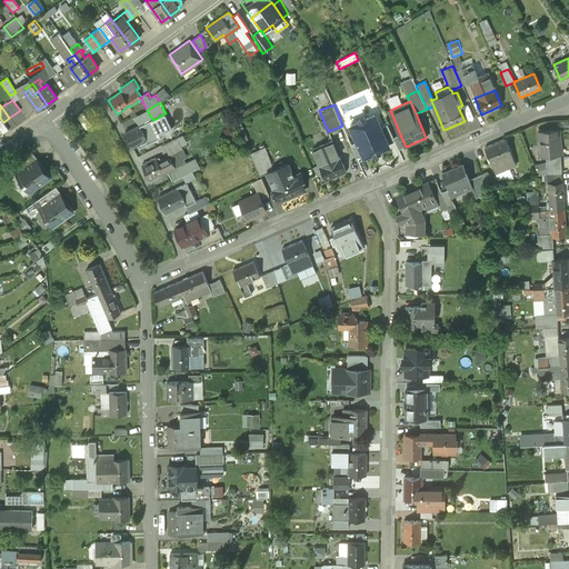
[(165,113),(153,120),(152,119),(140,126),(140,125),(125,132),(133,148),(138,146),(139,148),(161,138),(160,135),(172,129),(165,113)]
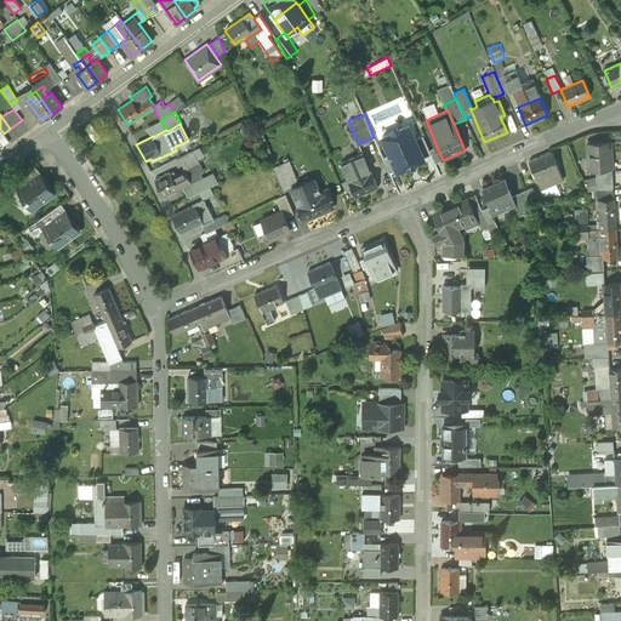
[(409,125),(400,129),(399,131),(393,134),(391,134),(382,137),(398,172),(408,169),(408,165),(412,163),(415,165),(425,160),(409,125)]
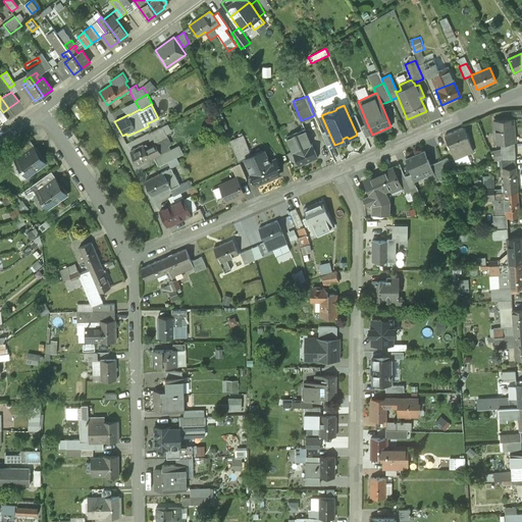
[(512,119),(492,120),(493,144),(500,144),(514,143),(512,119)]
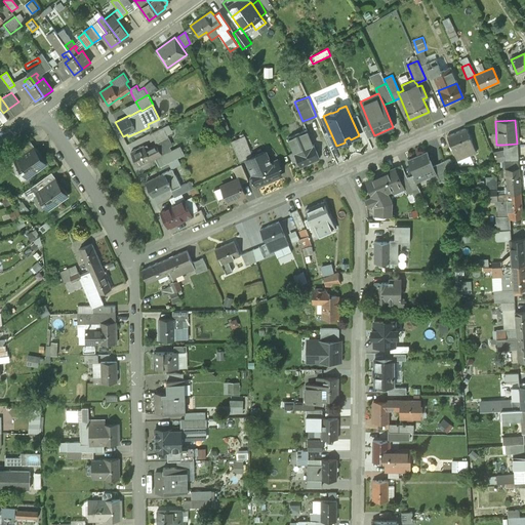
[(369,124),(363,127),(368,138),(374,135),(369,124)]
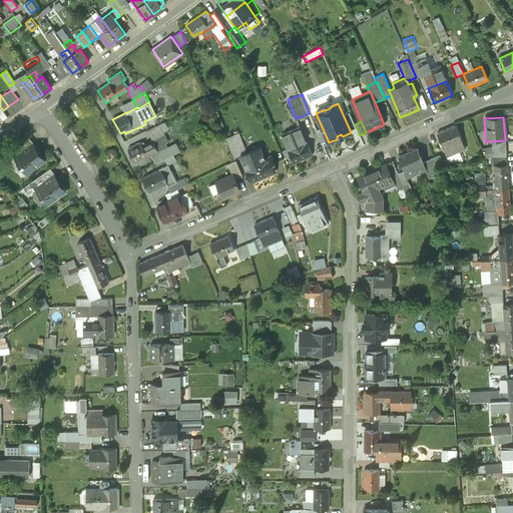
[(454,125),(436,133),(446,156),(453,154),(451,151),(458,148),(457,145),(456,145),(454,141),(460,139),(454,125)]
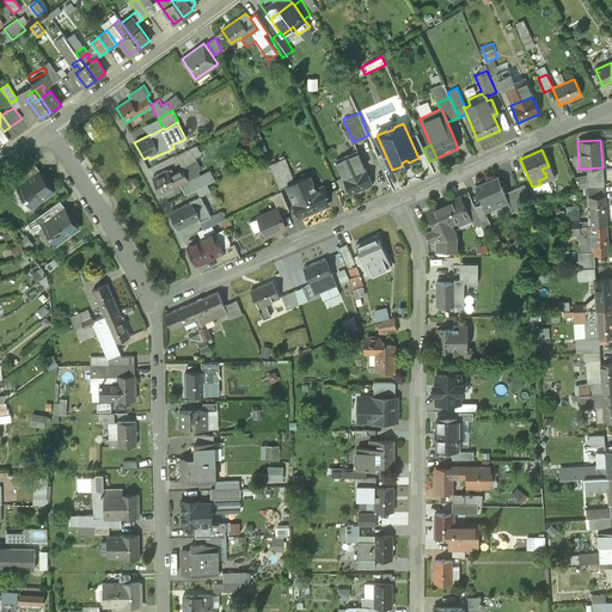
[(357,152),(336,161),(343,178),(338,181),(341,187),(347,185),(352,195),(372,185),(357,152)]
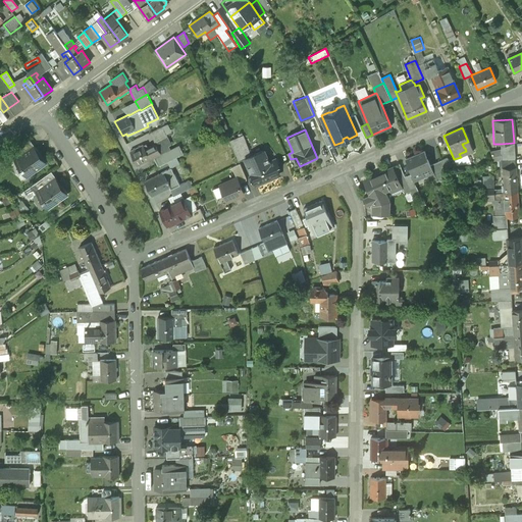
[(243,136),(229,141),(239,161),(245,159),(252,156),(243,136)]
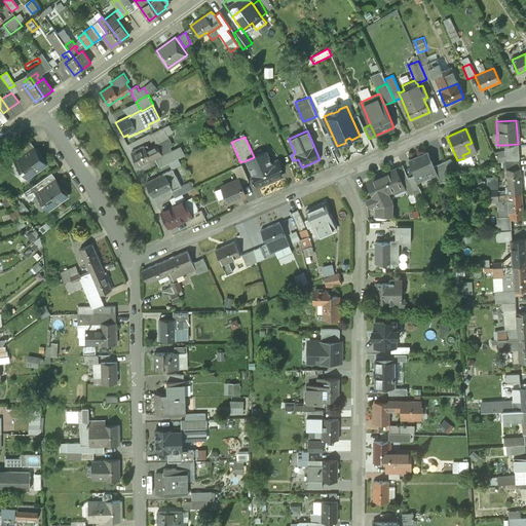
[(518,144),(503,145),(504,161),(518,159),(518,144)]
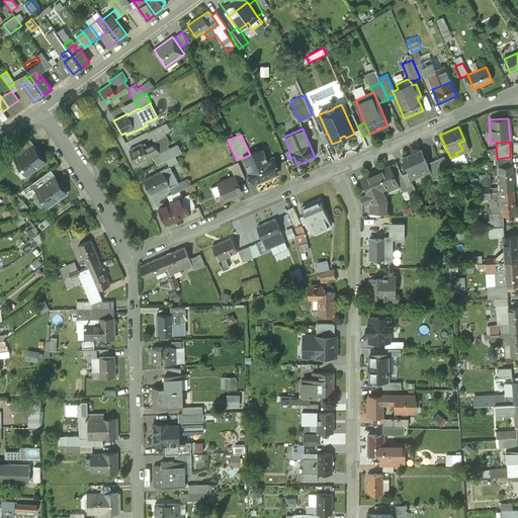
[(142,143),(128,150),(136,163),(147,157),(148,158),(160,153),(155,143),(145,148),(142,143)]
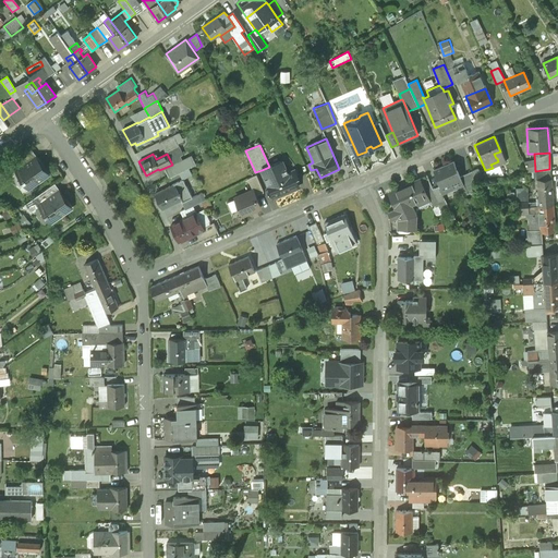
[(22,156),(2,170),(8,178),(17,170),(27,162),(22,156)]
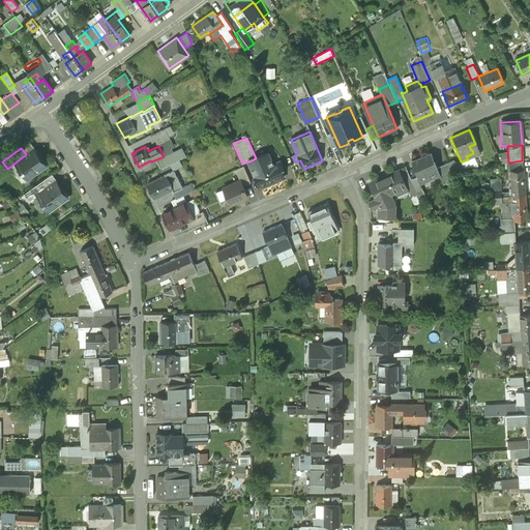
[(32,150),(26,155),(26,154),(17,162),(28,177),(43,166),(32,150)]
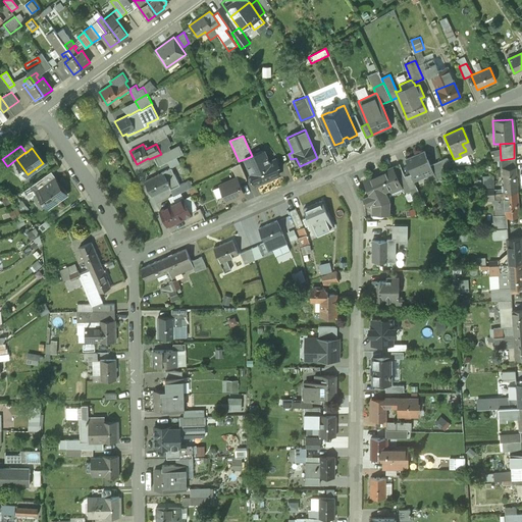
[(252,156),(245,159),(256,185),(275,176),(274,173),(278,171),(276,166),(279,165),(276,159),(269,162),(264,150),(252,156)]
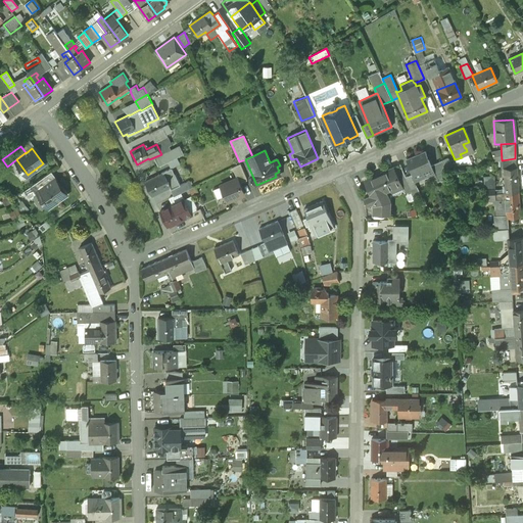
[(425,151),(407,159),(413,175),(412,175),(414,180),(421,177),(419,171),(431,165),(425,151)]
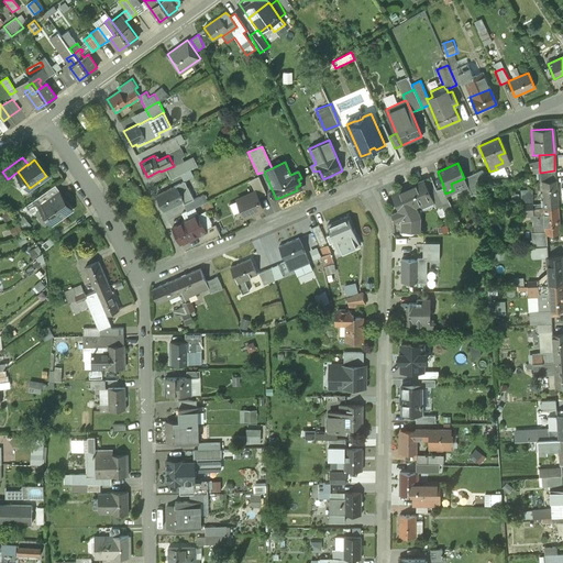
[(554,170),(540,173),(541,181),(556,180),(554,170)]
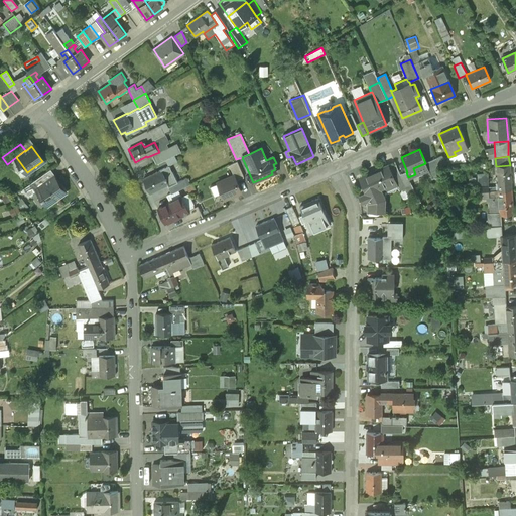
[(243,177),(237,162),(229,165),(234,176),(236,181),(243,177)]
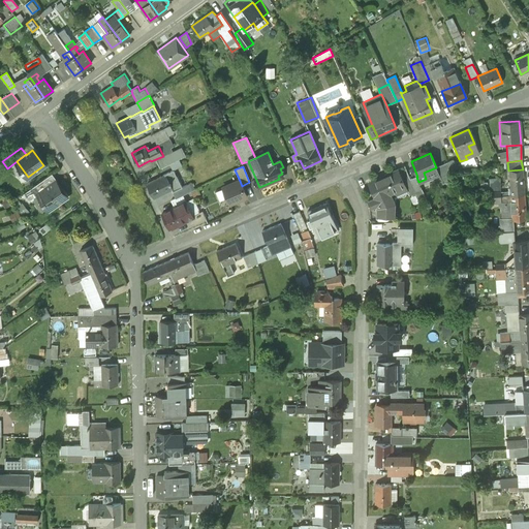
[(410,180),(404,166),(398,169),(405,187),(404,187),(408,196),(415,193),(410,180)]
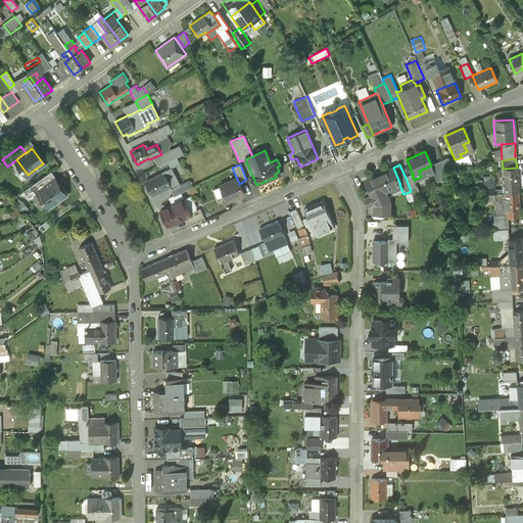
[(393,168),(364,180),(370,195),(364,197),(367,204),(373,202),(374,204),(374,214),(389,214),(389,201),(385,191),(399,185),(400,185),(393,168)]
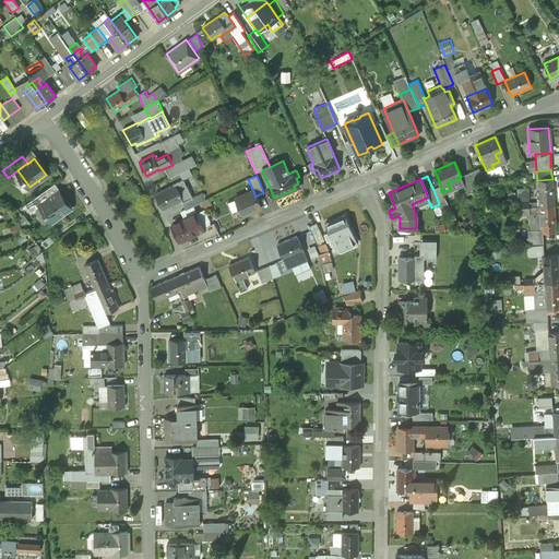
[(552,179),(537,180),(539,206),(555,205),(552,179)]
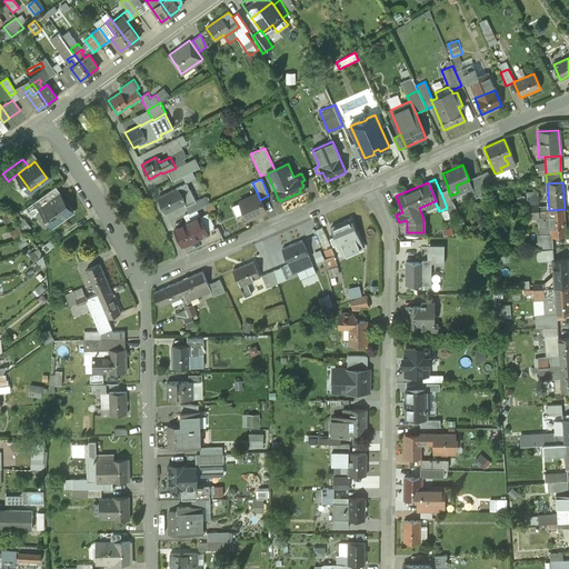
[(172,190),(158,198),(166,212),(178,206),(179,207),(186,203),(177,187),(171,190),(172,190)]
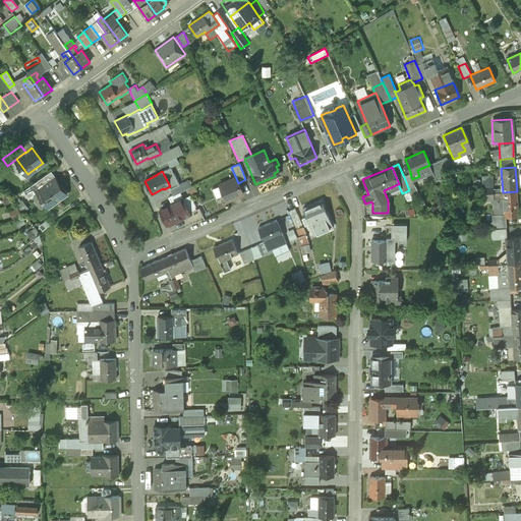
[(410,174),(404,177),(409,190),(412,197),(419,195),(415,187),(416,187),(412,179),(410,174)]
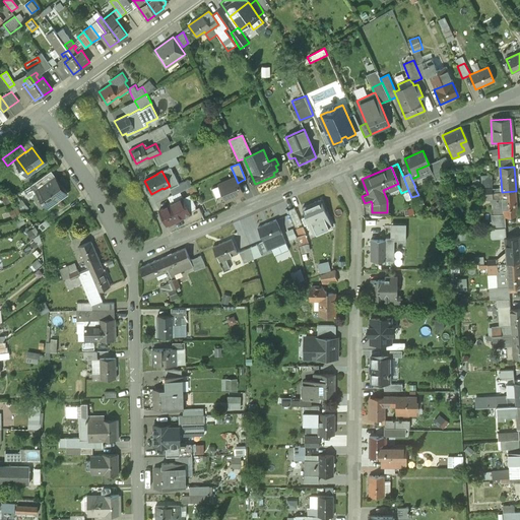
[(42,177),(22,191),(27,198),(39,190),(38,190),(47,184),(42,177)]
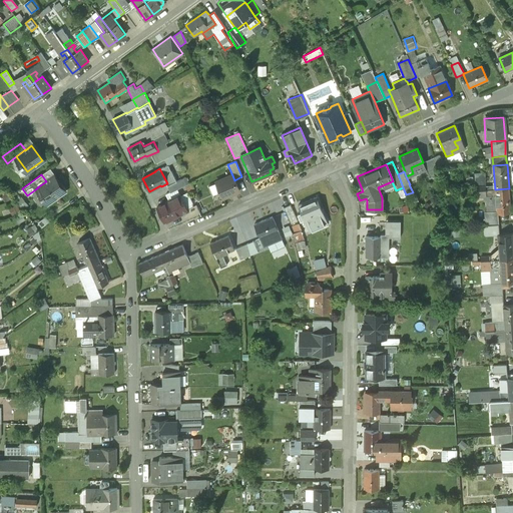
[(232,175),(215,182),(222,197),(239,190),(234,180),(232,175)]
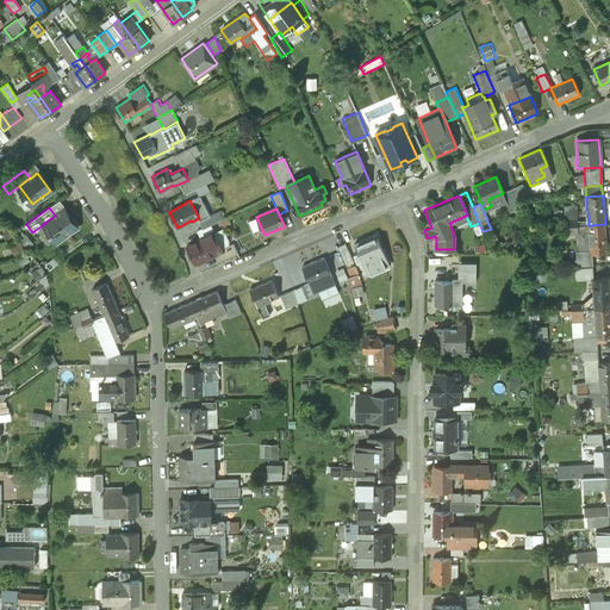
[(63,210),(55,216),(44,223),(45,223),(57,241),(75,228),(63,210)]
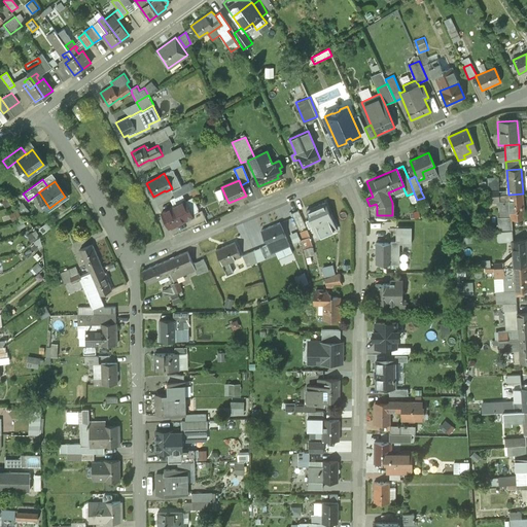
[(508,195),(488,196),(489,203),(496,203),(496,207),(499,207),(499,217),(510,217),(510,219),(511,219),(524,219),(523,194),(508,195)]
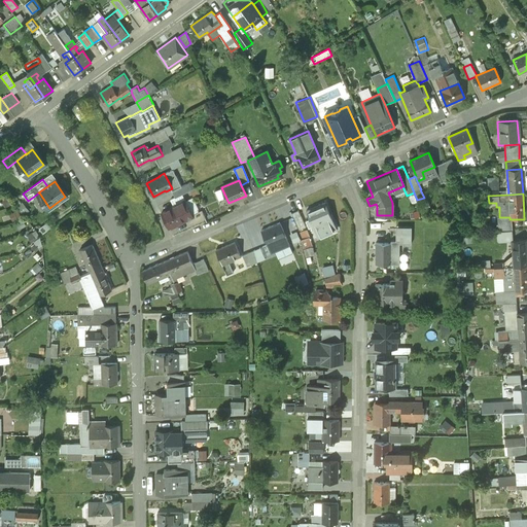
[(174,206),(161,213),(168,226),(180,220),(181,222),(186,219),(189,225),(205,217),(202,210),(191,215),(184,201),(174,206)]
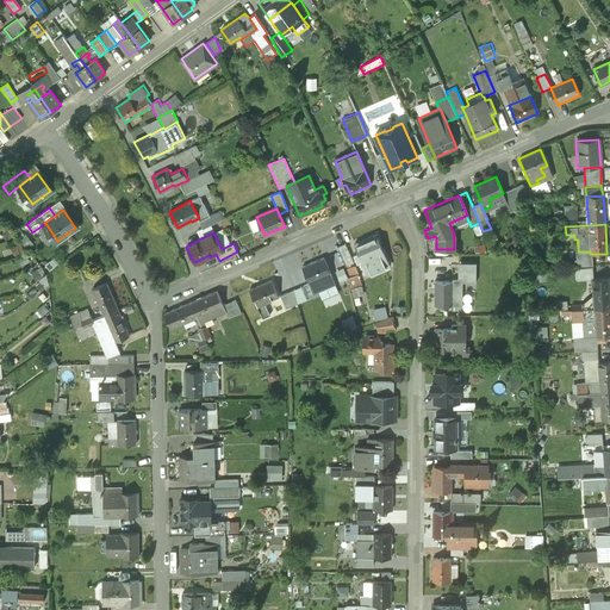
[(375,235),(354,244),(361,261),(383,251),(375,235)]
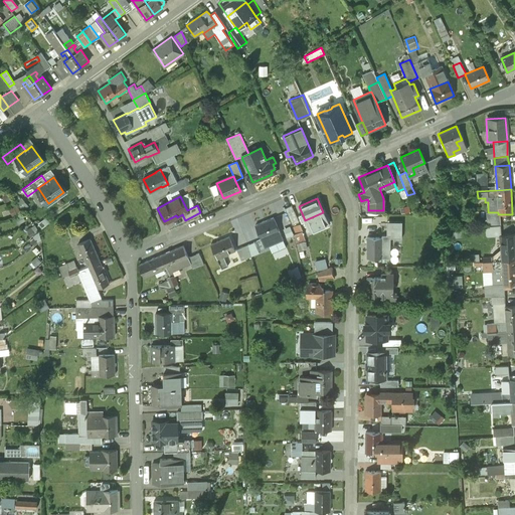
[(298,221),(291,205),(285,208),(292,224),(298,221)]
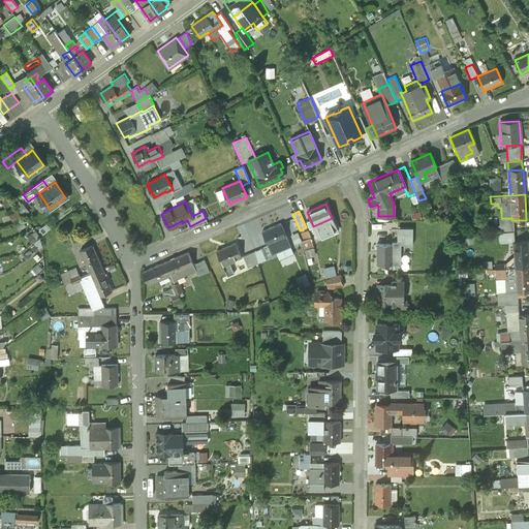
[(501,218),(499,219),(499,232),(514,231),(512,220),(511,220),(511,218),(501,218)]
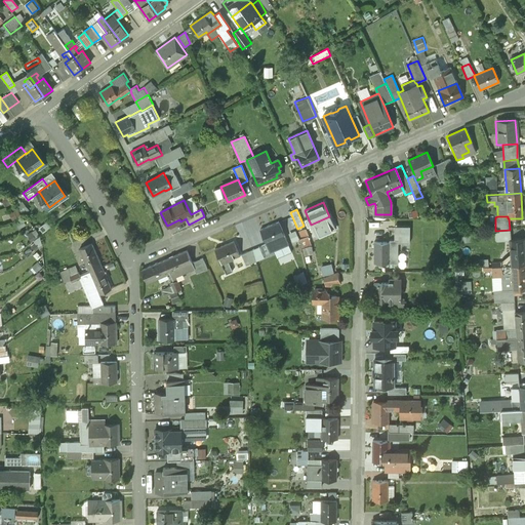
[(278,221),(259,230),(266,244),(284,236),(278,221)]
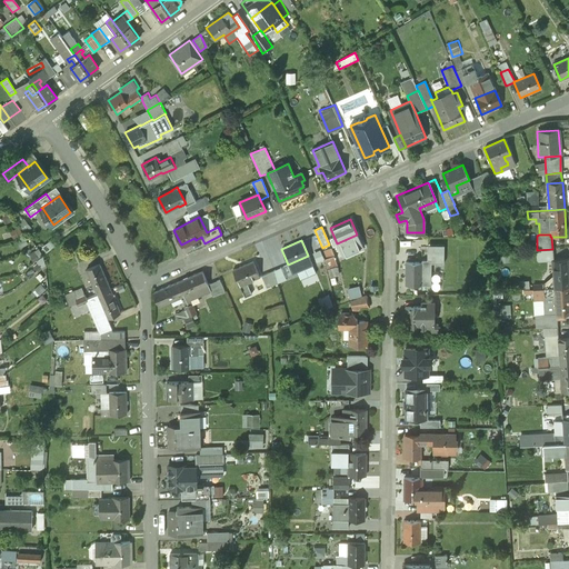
[(328,268),(338,265),(333,247),(323,249),(328,268)]
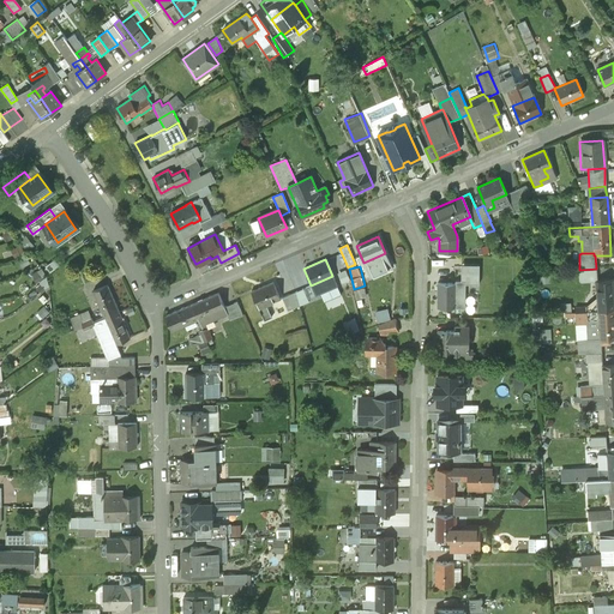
[(455,284),(438,283),(438,307),(465,308),(465,284),(480,284),(480,272),(461,272),(461,281),(455,281),(455,284)]
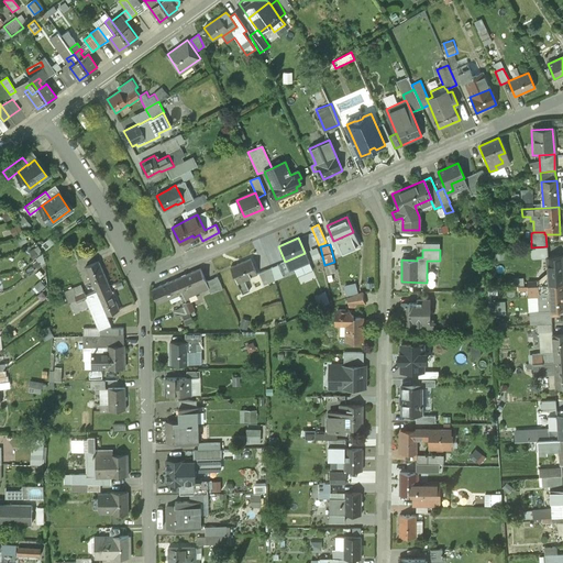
[(562,282),(561,257),(547,258),(548,285),(562,283),(562,282)]
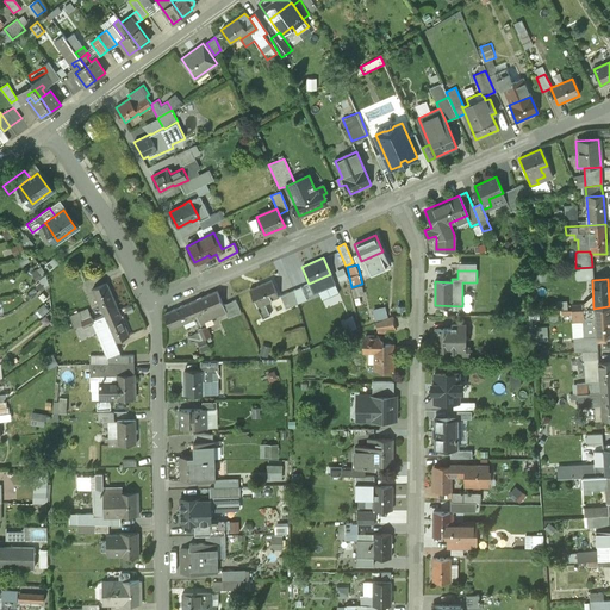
[(271,280),(249,290),(256,306),(279,297),(271,280)]
